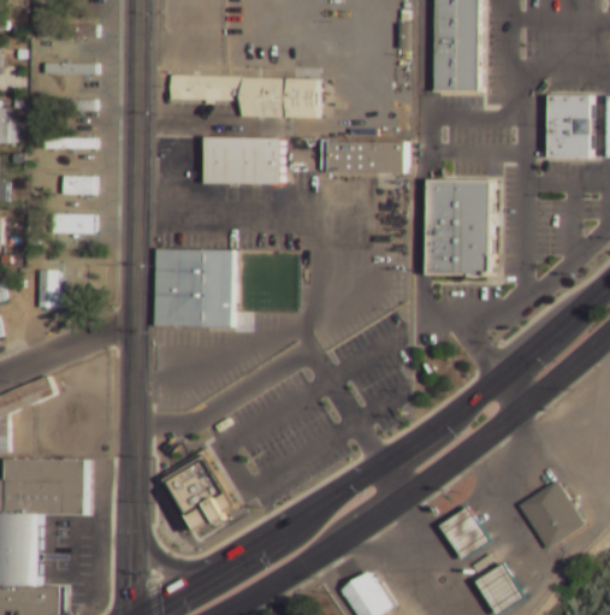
[(433,90),(433,0),(478,0),(478,92),(433,90)]
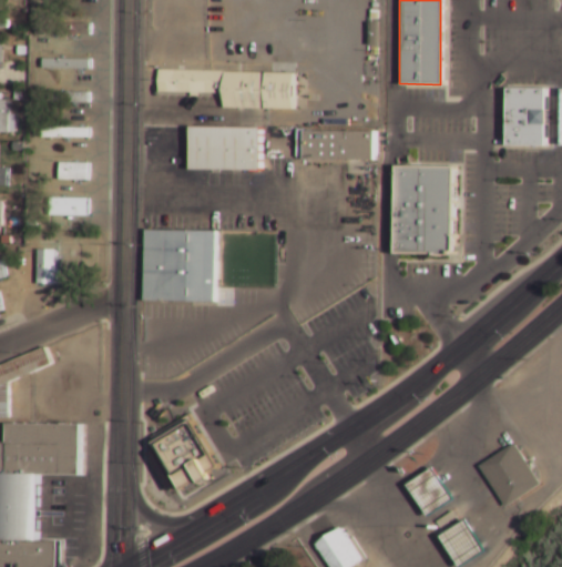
[(53,20),(85,19),(85,29),(53,29),(53,20)]
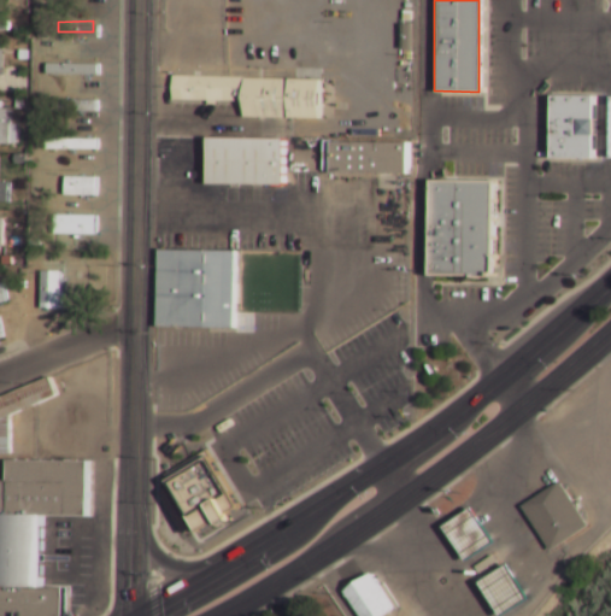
[(58,59),(93,59),(93,69),(58,69),(58,59)]
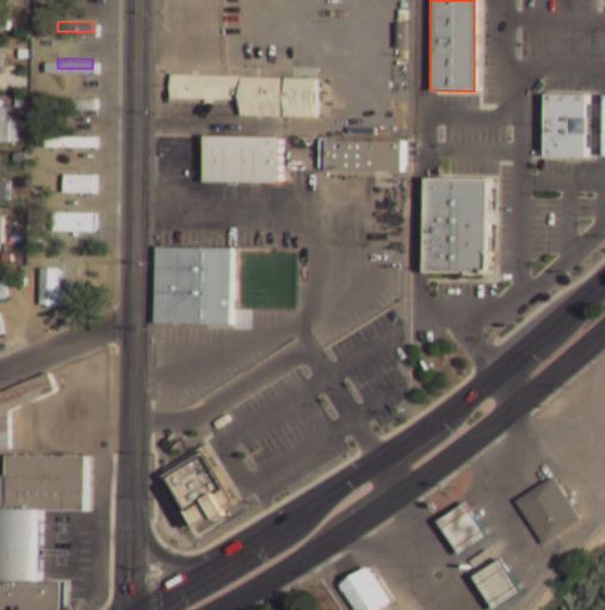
[(165,76),(310,76),(312,115),(235,115),(235,97),(165,97),(165,76)]
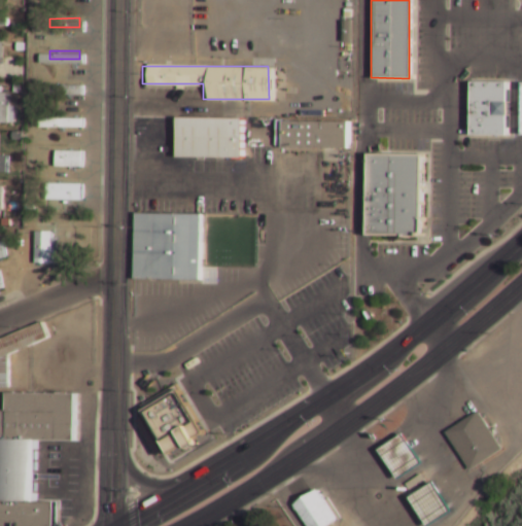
[(466,136),(467,81),(503,81),(503,137),(466,136)]
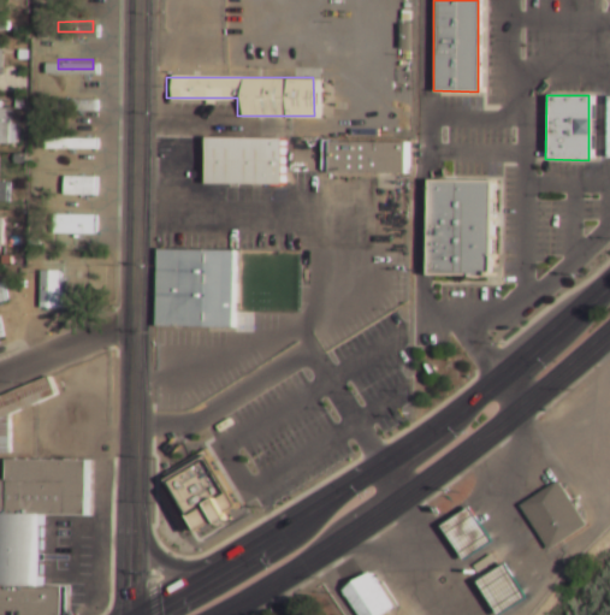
[(52,98),(92,98),(92,108),(52,110),(52,98)]
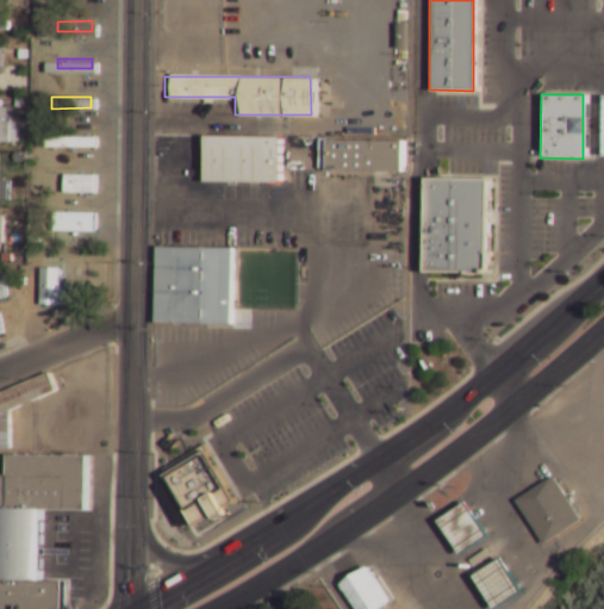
[(0,106),(8,106),(8,122),(14,122),(14,140),(8,140),(8,141),(0,141),(0,106)]
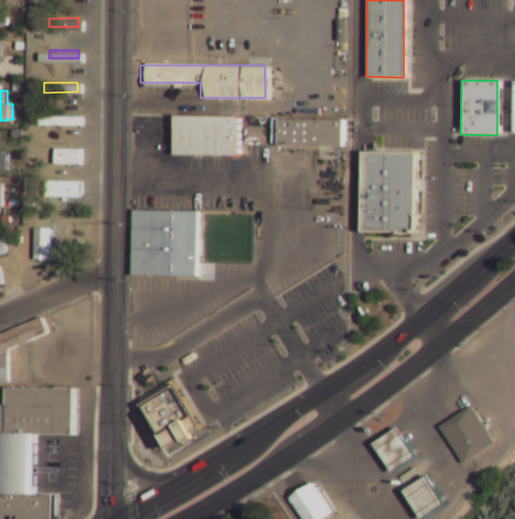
[(170,115),(233,115),(233,156),(170,156),(170,115)]
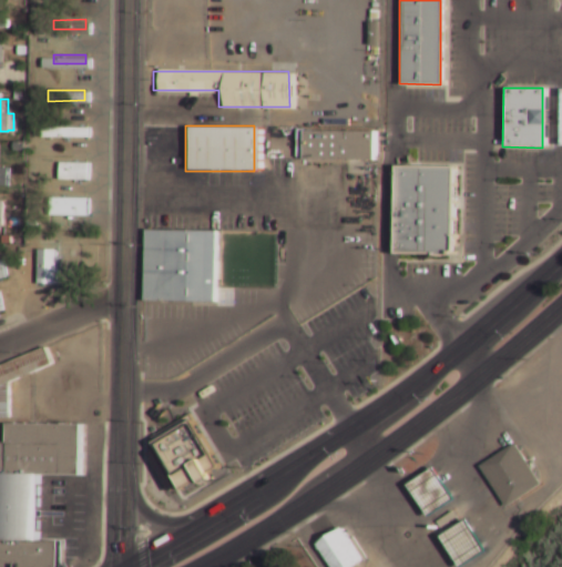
[(52,127),(85,127),(85,135),(52,135),(52,127)]
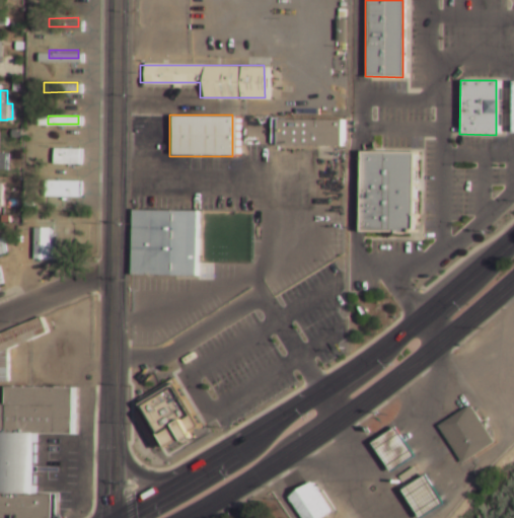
[(274,118),(338,118),(338,144),(274,144),(274,118)]
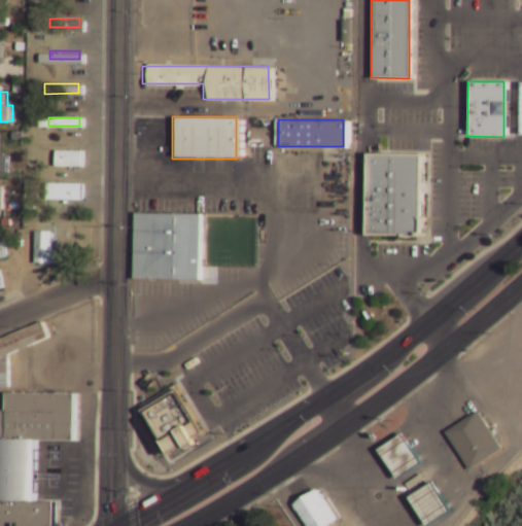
[(48,149),(77,149),(77,165),(48,166),(48,149)]
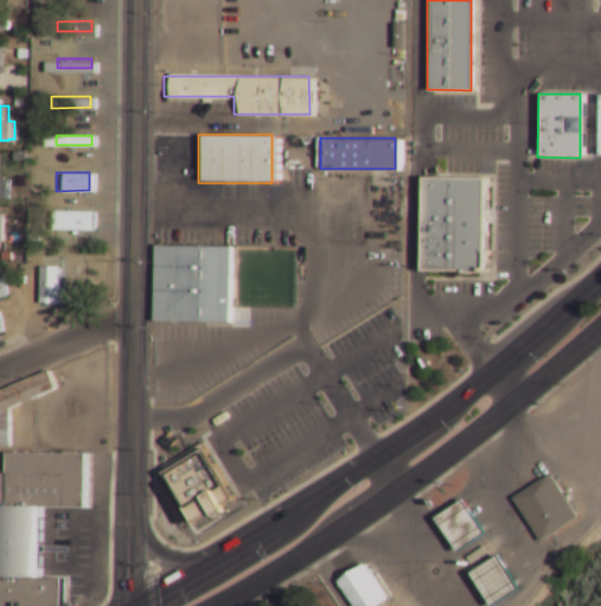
[(477,270),(477,273),(459,272),(459,270),(419,270),(420,177),(481,178),(480,252),(481,252),(481,267),(480,267),(480,270),(477,270)]
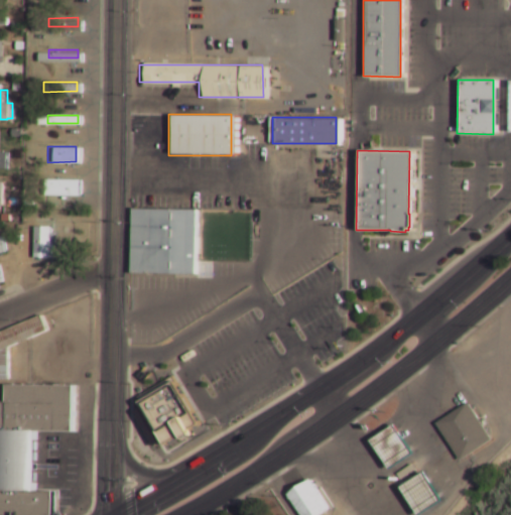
[(43,178),(76,178),(76,195),(43,195),(43,178)]
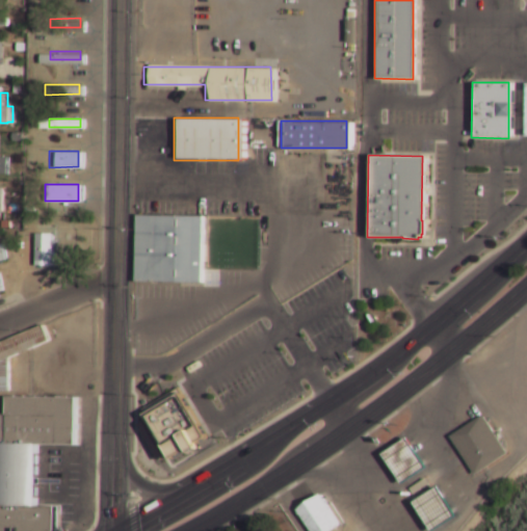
[(131,215),(196,214),(196,280),(131,280),(131,215)]
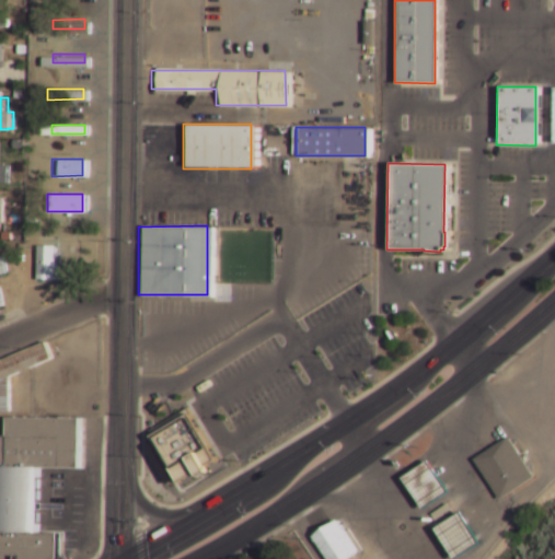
[(29,257),(36,257),(36,245),(53,245),(54,280),(36,280),(36,277),(29,277),(29,257)]
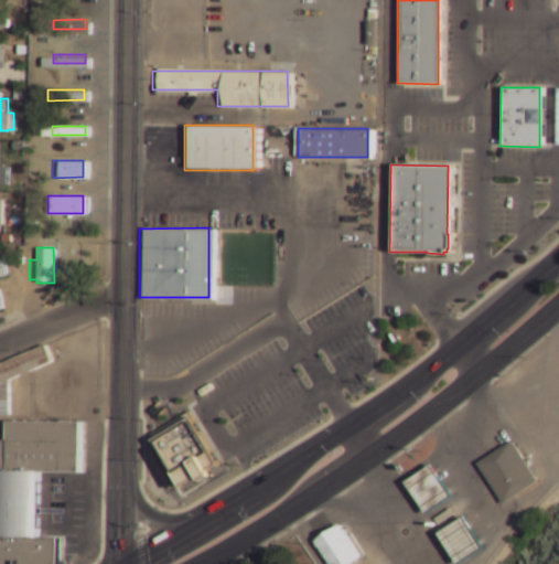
[(0,415),(4,415),(4,379),(45,363),(40,349),(0,362),(0,415)]
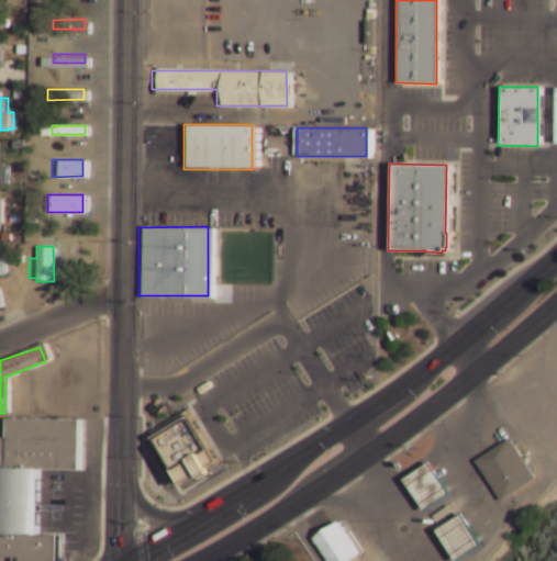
[(144,433),(174,483),(177,484),(193,474),(196,478),(204,473),(202,469),(212,461),(181,411),(144,433)]
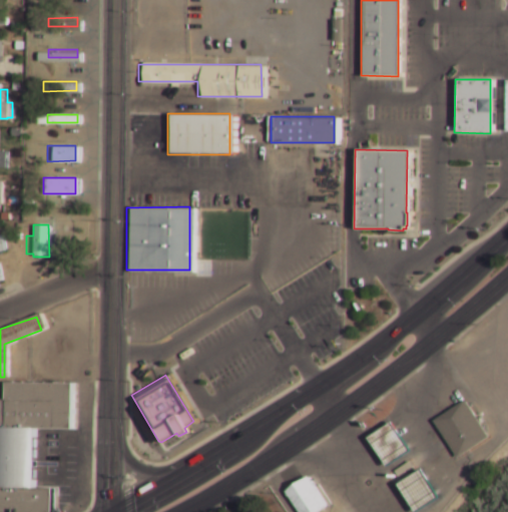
[(0,398),(4,398),(4,383),(67,383),(67,429),(31,429),(31,488),(45,488),(45,511),(0,511),(0,398)]
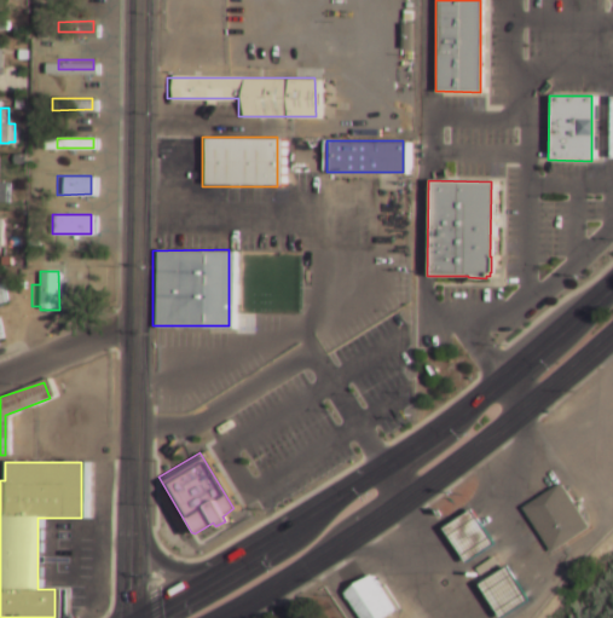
[(518,508),(547,552),(584,527),(555,483),(518,508)]
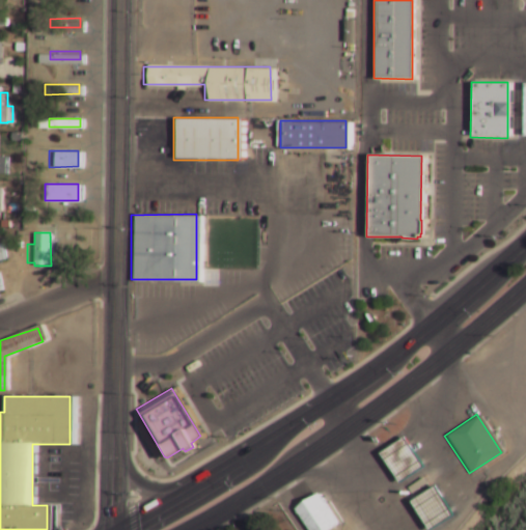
[(403,437),(421,466),(397,481),(379,452),(403,437)]
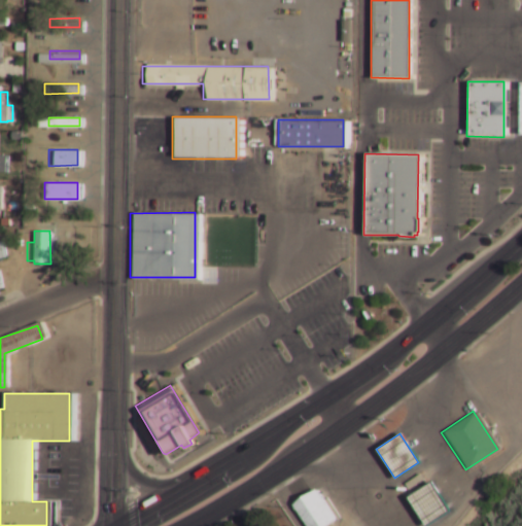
[(430,482),(449,512),(425,525),(407,497),(430,482)]
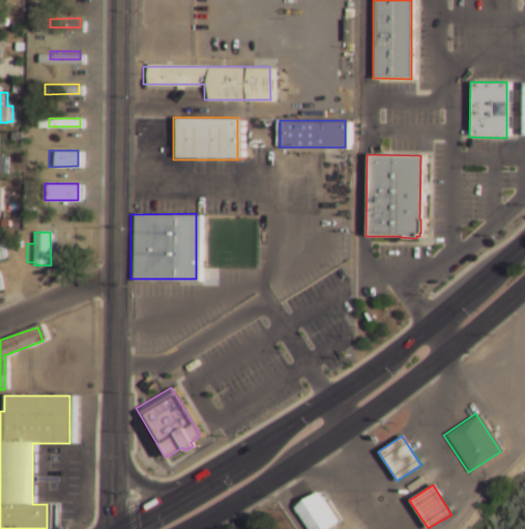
[(313,493),(332,521),(320,528),(304,528),(290,507),(313,493)]
